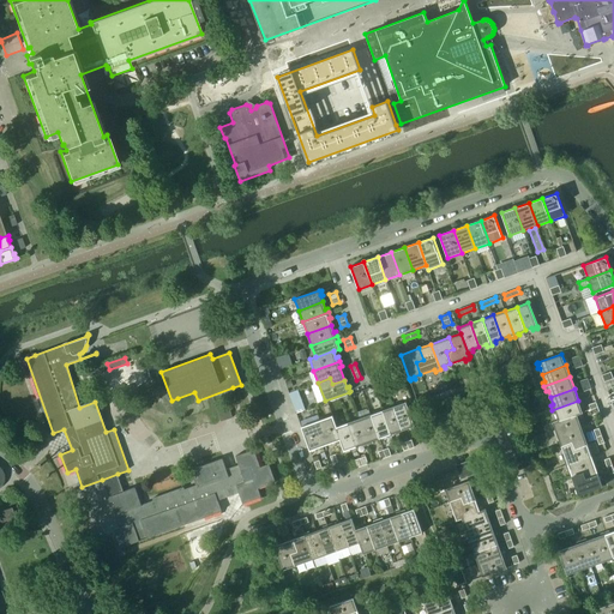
[(289,392),(296,411),(305,408),(299,390),(289,392)]
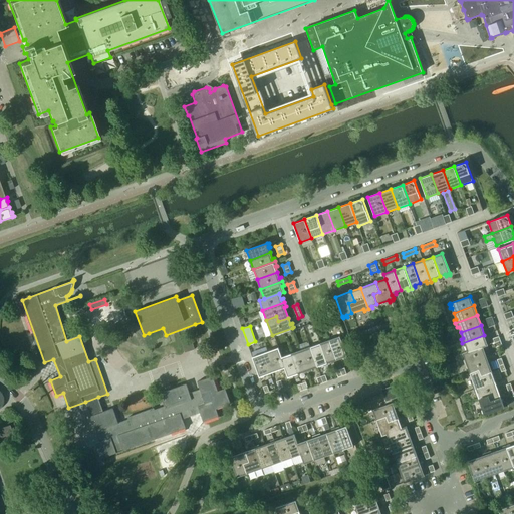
[(484,335),(462,343),(464,347),(466,346),(468,352),(483,347),(488,345),(484,335)]
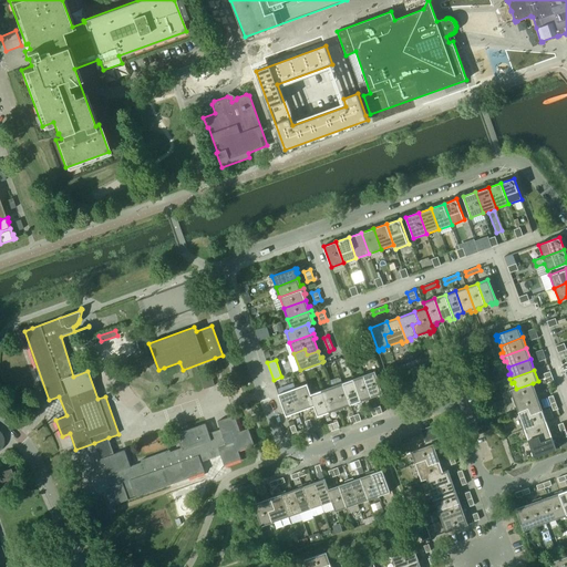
[(375,371),(364,375),(372,398),(378,395),(379,398),(383,395),(382,393),(383,393),(375,371)]
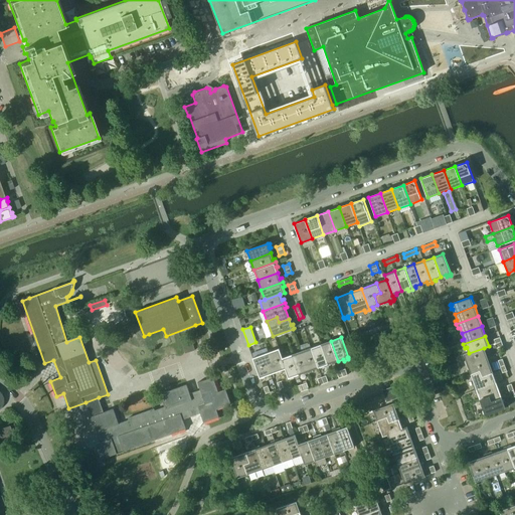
[(331,341),(322,344),(329,366),(333,365),(332,363),(338,361),(331,341)]
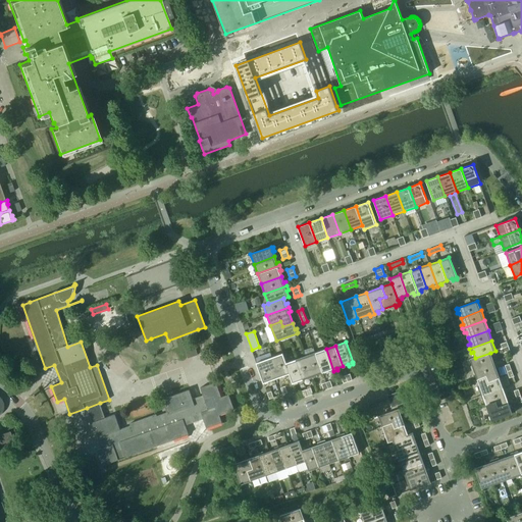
[(198,355),(196,349),(188,352),(190,358),(198,355)]
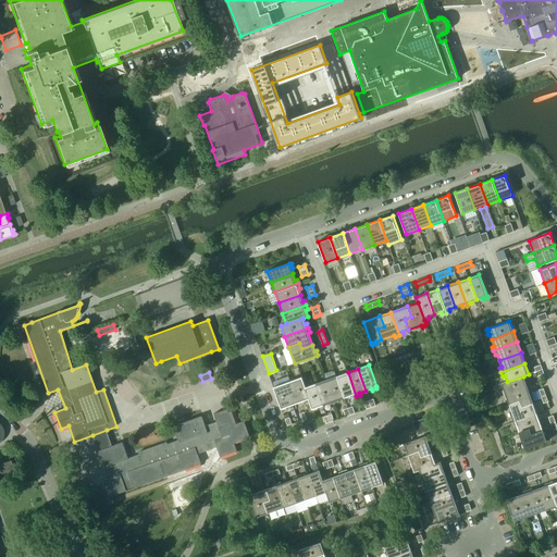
[(348,372),(337,375),(345,398),(350,396),(351,397),(356,396),(348,372)]
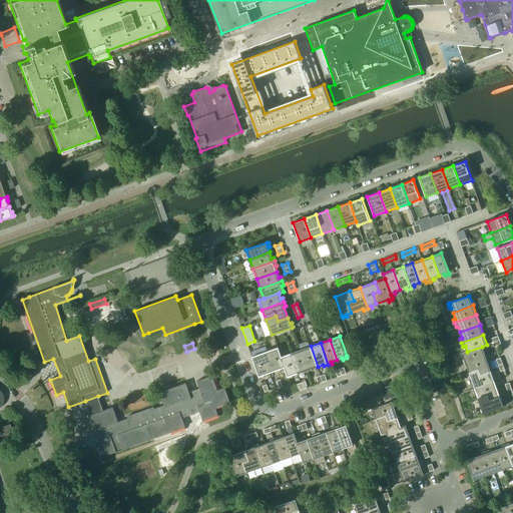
[(311,346),(301,350),(309,372),(312,370),(312,369),(318,367),(311,346)]
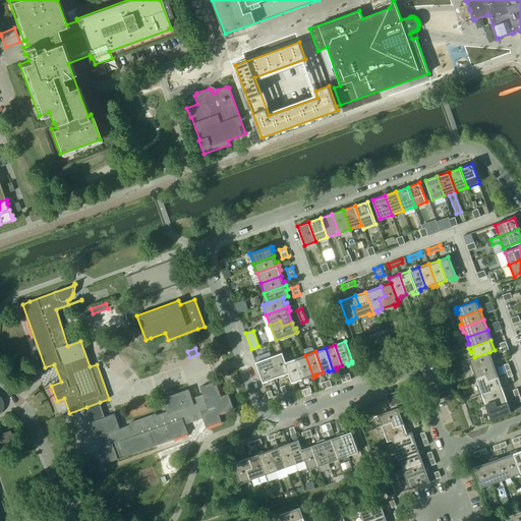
[(282,352),(272,356),(276,366),(270,368),(274,379),(285,374),(286,377),(289,374),(289,373),(289,372),(285,362),(282,352)]
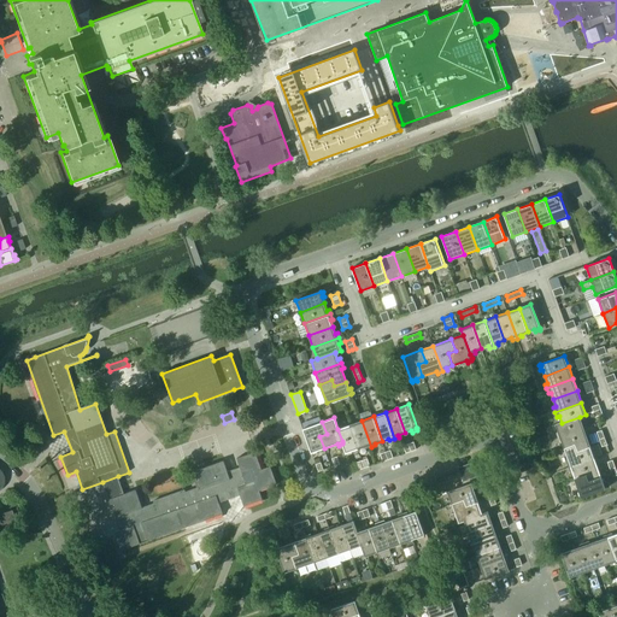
[(562,423),(556,424),(558,432),(556,433),(558,436),(583,428),(580,417),(562,423)]
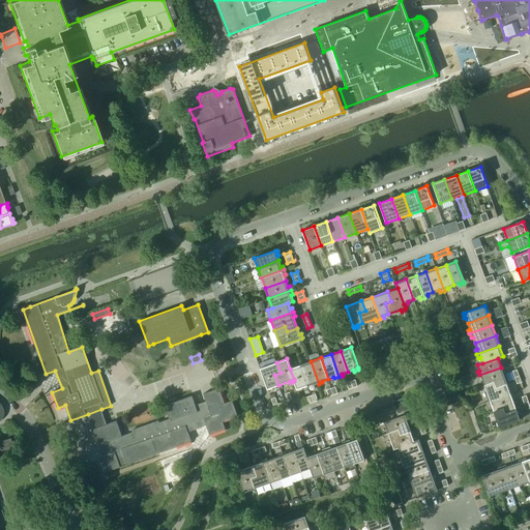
[(311,361),(300,364),(308,385),(314,384),(315,385),(319,384),(311,361)]
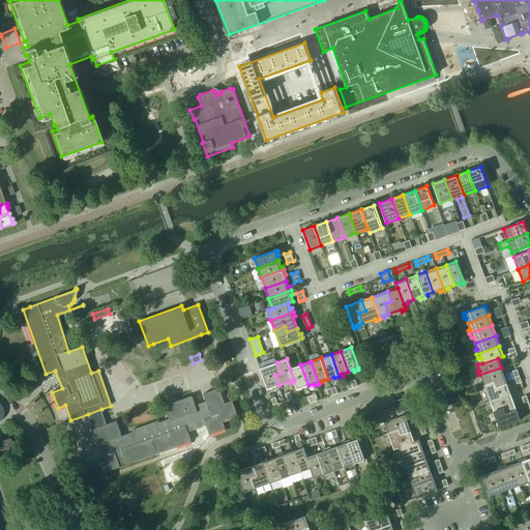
[(281,373),(276,362),(260,369),(268,389),(269,390),(273,389),(272,387),(278,385),(274,375),(281,373)]
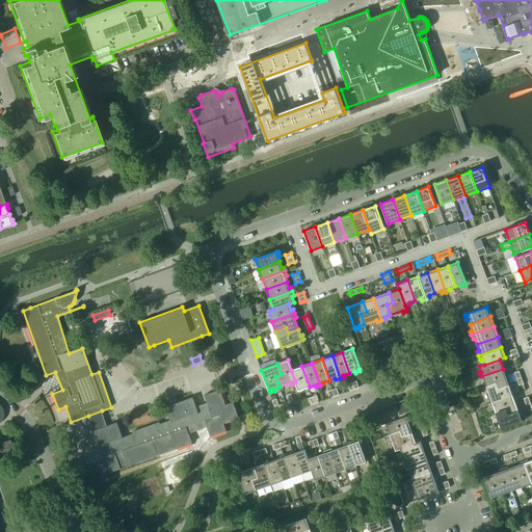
[(301,366),(291,370),(295,380),(295,381),(295,382),(298,391),(299,391),(299,393),(303,391),(303,390),(310,387),(301,366)]
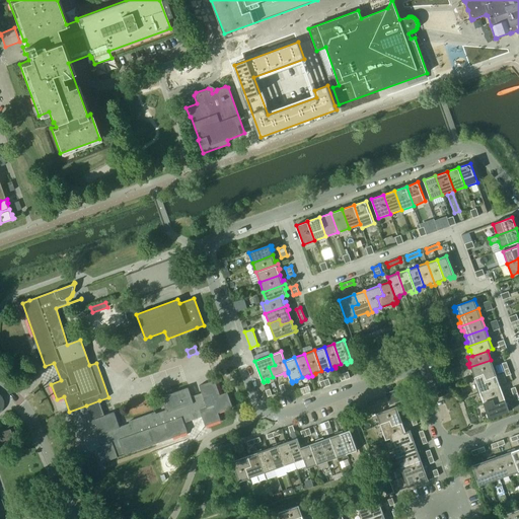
[(491,360),(469,367),(470,372),(472,371),(474,377),(485,373),(487,378),(497,375),(491,360)]
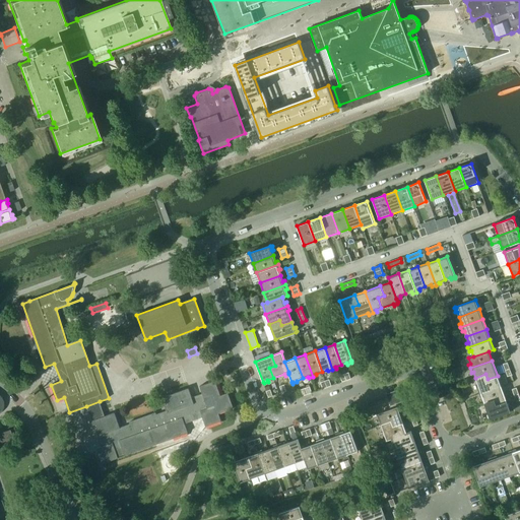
[(342,382),(350,379),(348,373),(340,376),(342,382)]
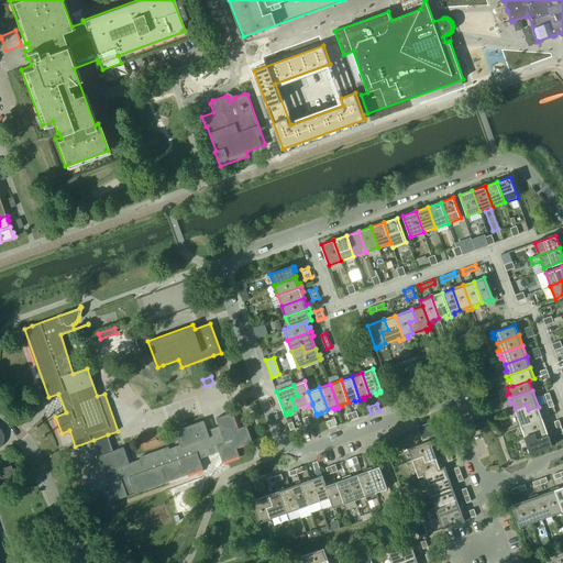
[(517,422),(518,426),(542,417),(539,407),(528,410),(526,405),(515,409),(519,421),(517,422)]
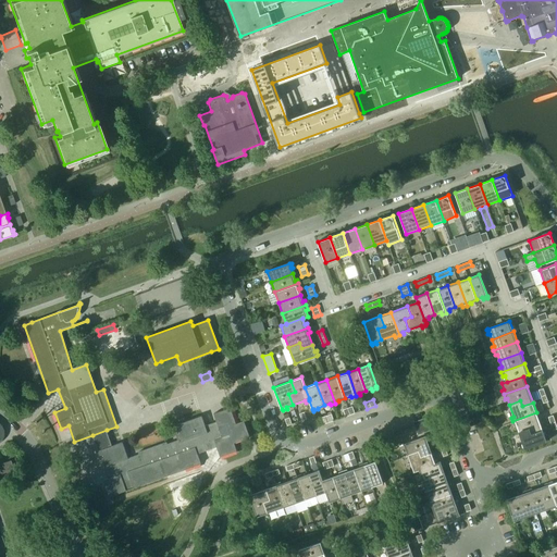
[(344,409),(346,416),(355,413),(353,406),(344,409)]
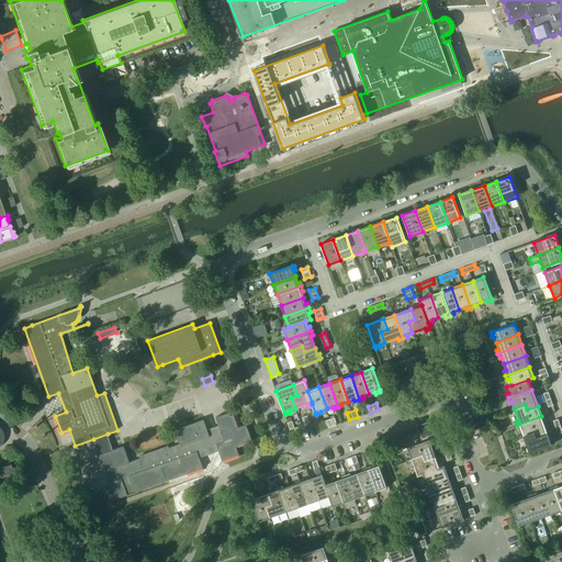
[(223,461),(239,456),(236,447),(253,441),(246,425),(238,427),(233,412),(216,417),(218,426),(208,429),(204,419),(175,430),(180,444),(169,448),(168,446),(141,456),(141,458),(130,462),(124,447),(113,450),(108,434),(93,439),(109,483),(105,484),(111,501),(203,468),(200,458),(218,451),(223,461)]
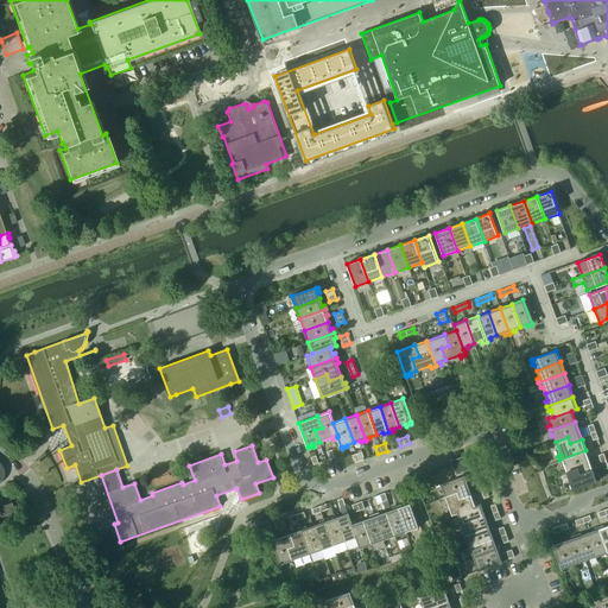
[(531,463),(543,458),(539,450),(529,455),(531,463)]
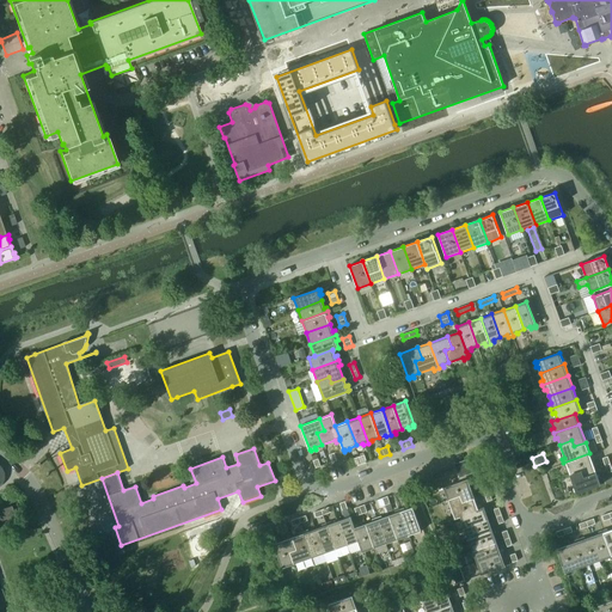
[(597,472),(589,453),(563,463),(565,469),(568,467),(570,473),(582,470),(585,476),(597,472)]
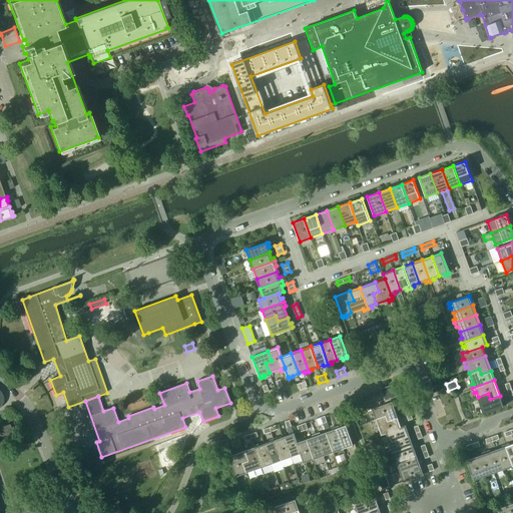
[(300,391),(308,388),(306,382),(297,385),(300,391)]
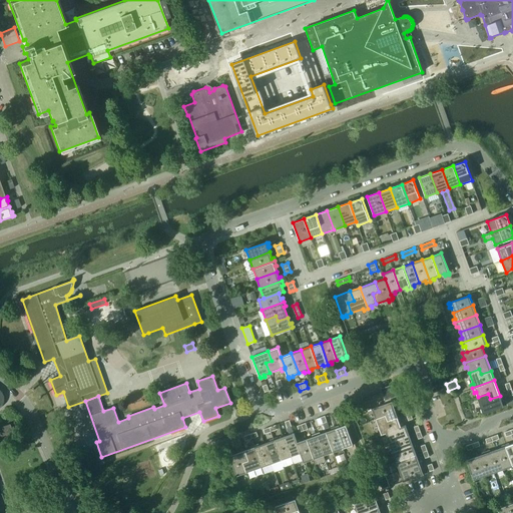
[(402,395),(402,394),(398,383),(381,389),(383,393),(386,401),(402,395)]
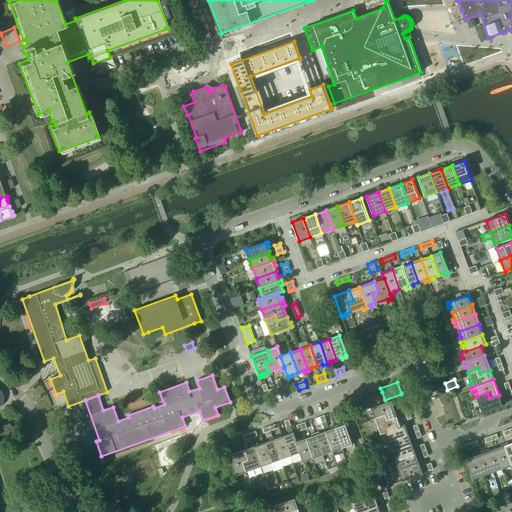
[(386,403),(385,400),(382,392),(376,394),(379,405),(386,403)]
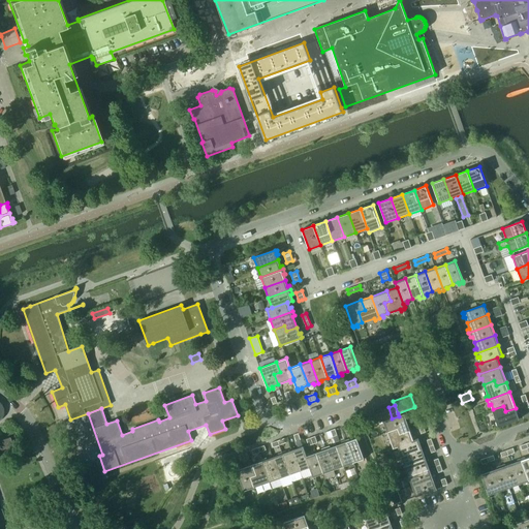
[(496,427),(497,426),(498,426),(498,427),(519,418),(516,408),(505,411),(503,406),(493,409),(497,422),(495,423),(496,427)]
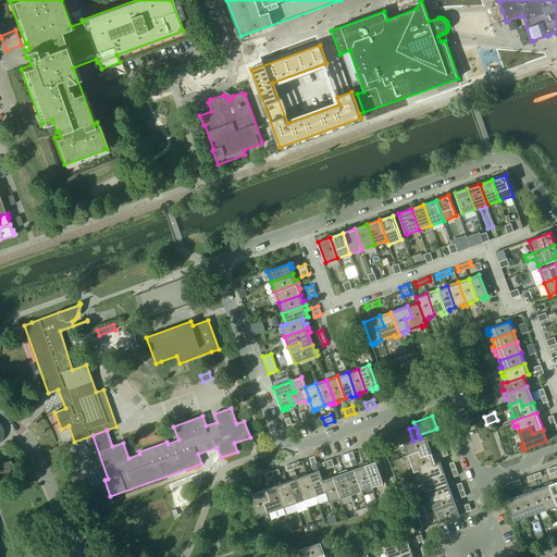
[(409,429),(401,431),(406,443),(412,441),(409,429)]
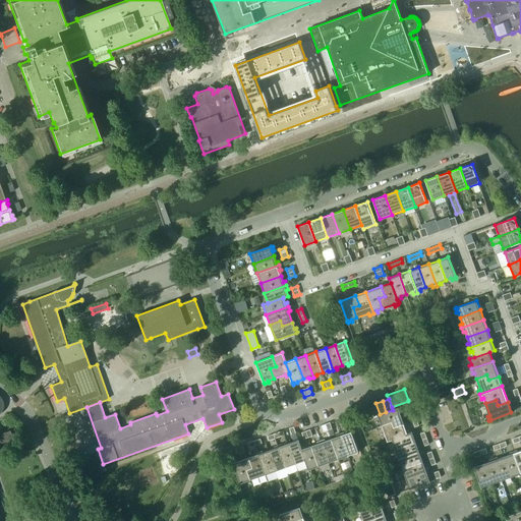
[(373,416),(379,415),(380,414),(375,403),(369,405),(373,416)]
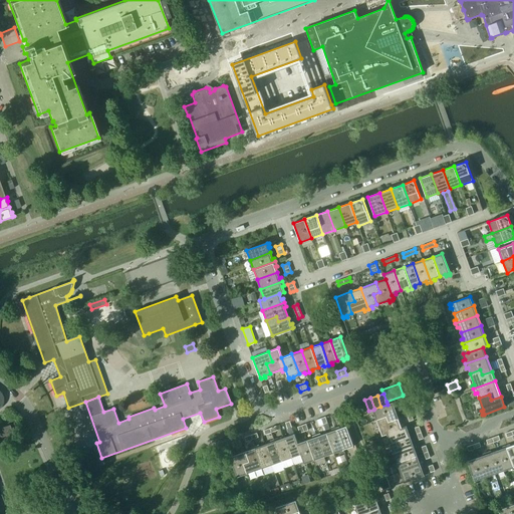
[(364,400),(358,402),(362,414),(368,411),(364,400)]
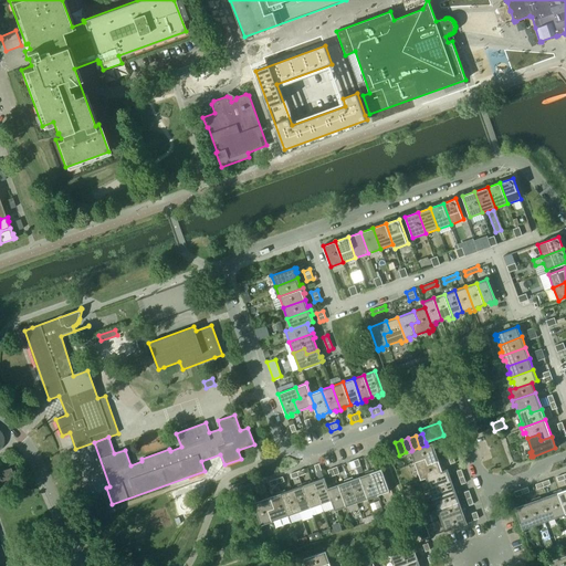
[(432,443),(427,446),(419,448),(412,450),(411,451),(415,462),(426,458),(428,464),(439,460),(435,448),(437,447),(436,443),(433,444),(432,443)]
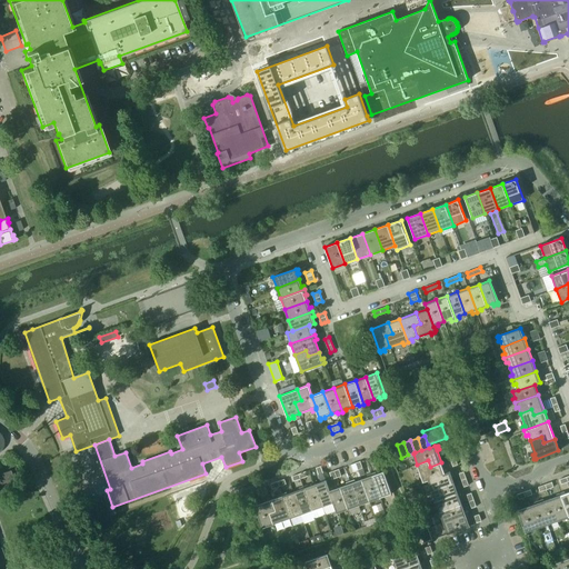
[(453,467),(458,466),(458,465),(453,451),(448,453),(453,467)]
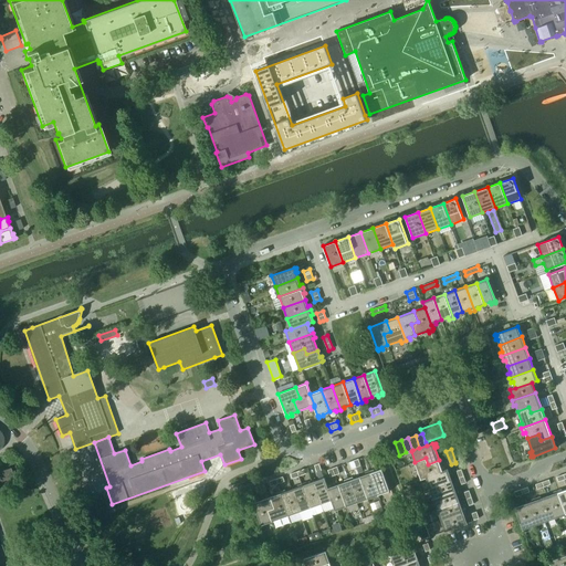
[(421,480),(426,478),(443,471),(442,471),(444,470),(443,465),(441,467),(439,460),(428,464),(426,458),(415,462),(421,480)]
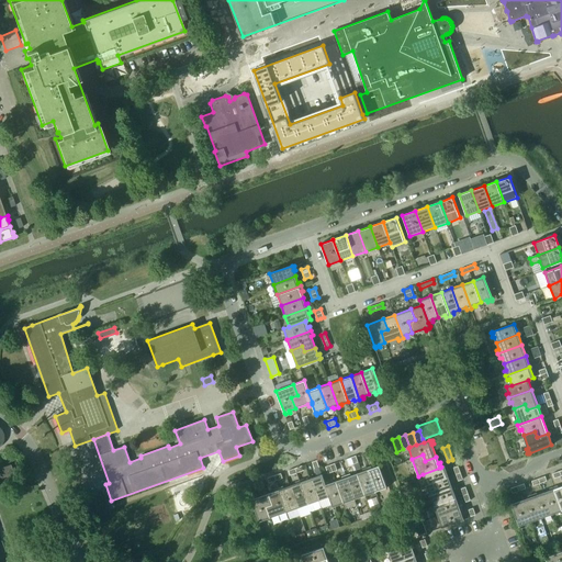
[(356,456),(347,459),(349,465),(353,463),(358,462),(356,456)]
